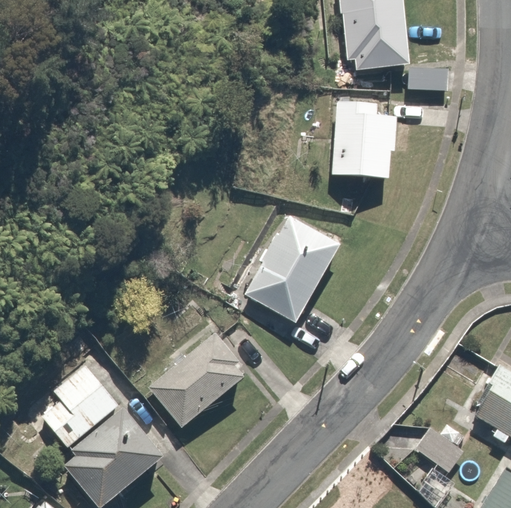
[(340,0),(348,68),(411,61),(403,0),(340,0)]
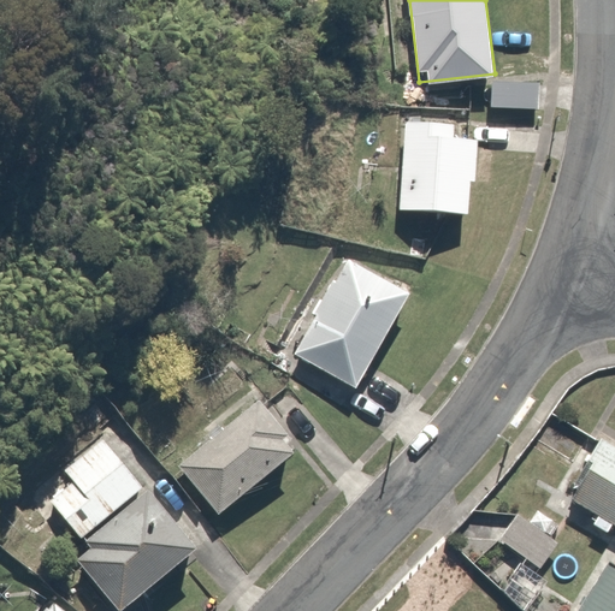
[(490,83),(490,107),(537,108),(538,84),(490,83)]
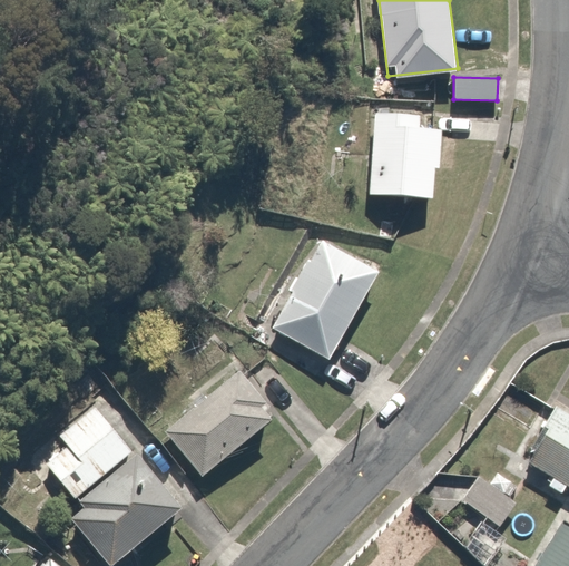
[(403,130),(404,115),(373,114),(369,199),(411,202),(414,132),(403,130)]
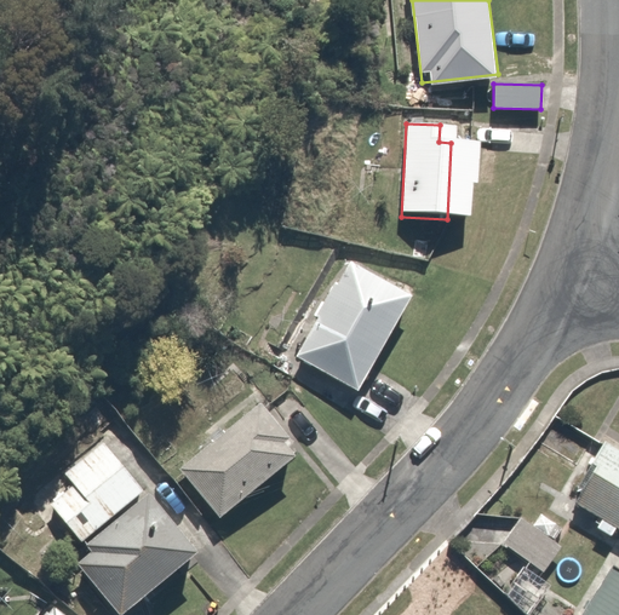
[(413,294),(349,258),(296,352),(360,389),(413,294)]
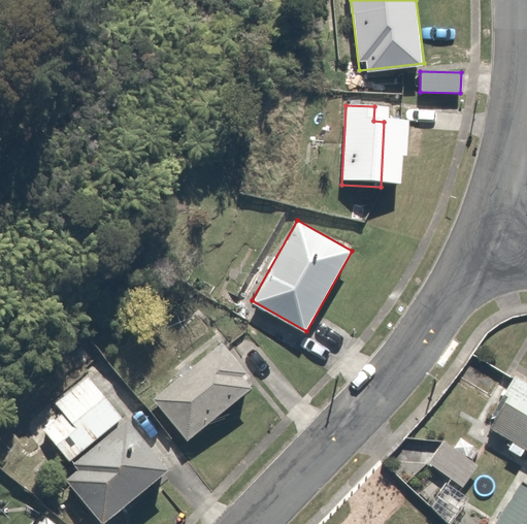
[(184,438),(253,389),(223,347),(154,397),(184,438)]
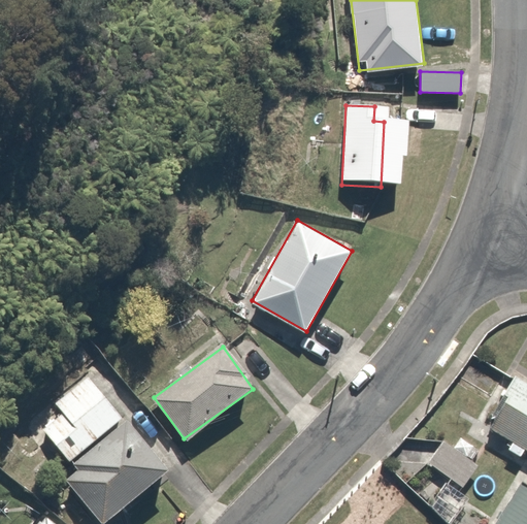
[(106,523),(108,523),(173,475),(92,367),(52,397),(63,412),(40,428),(74,472),(70,476),(106,523)]
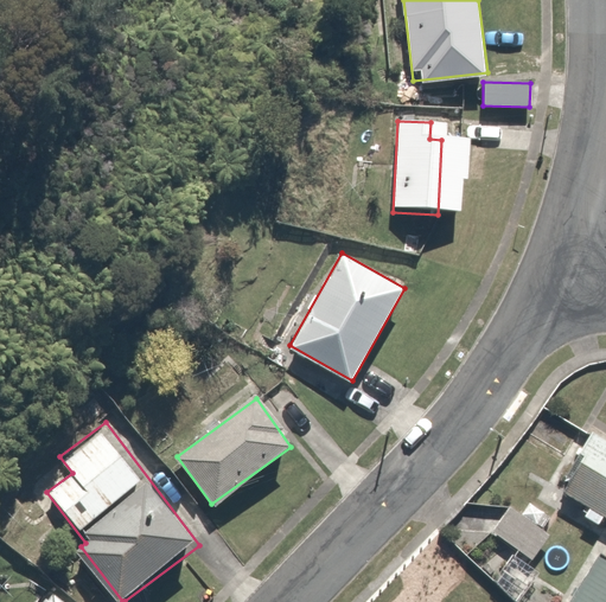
[(605,435),(594,428),(559,485),(593,506),(586,518),(599,526),(605,514),(605,435)]
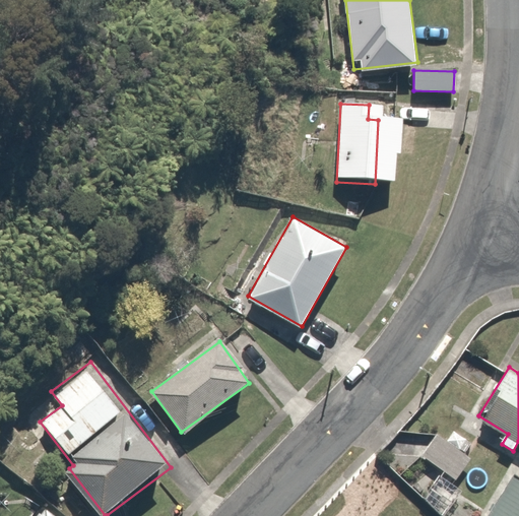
[(454,429),(446,440),(437,432),(423,451),(451,472),(463,457),(473,444),(454,429)]
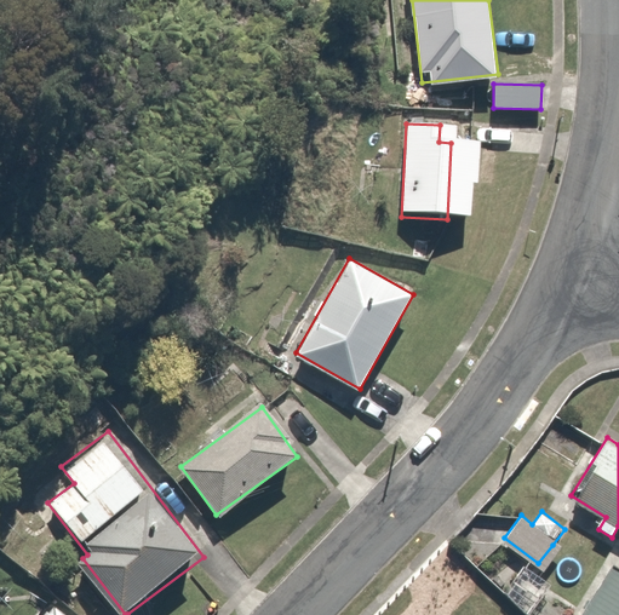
[(552,585),(522,562),(499,590),(529,614),(552,585)]
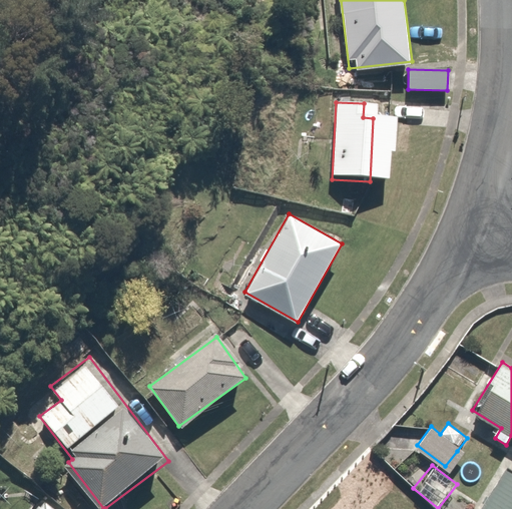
[(511,508),(511,471),(506,467),(475,508),(511,508)]
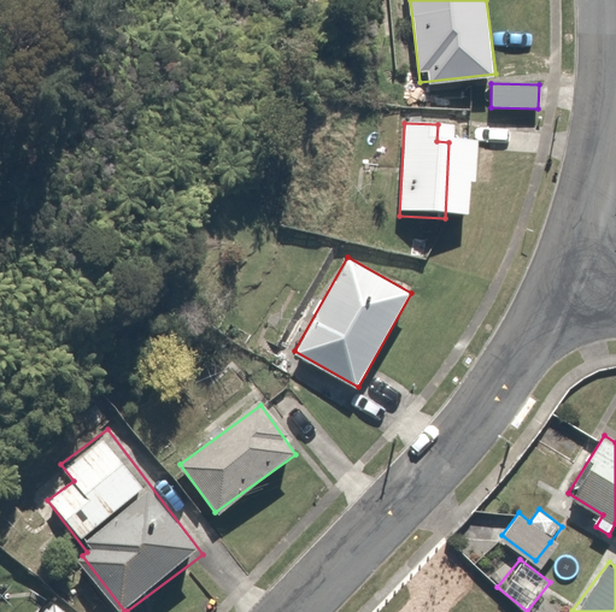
All buildings are outlined.
